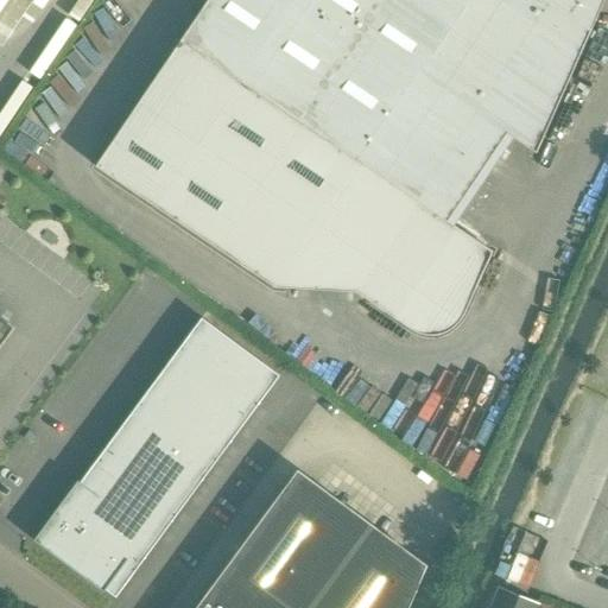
[(273,287),(321,291),(354,292),(410,330),(412,331),(416,333),(419,334),(423,335),(426,336),(431,336),(435,335),(438,335),(442,334),(444,333),(448,330),(451,329),(454,327),(457,323),(460,321),(461,317),(463,315),(492,252),(447,222),(506,134),(534,153),(603,0),(207,0),(95,168),(273,287)]
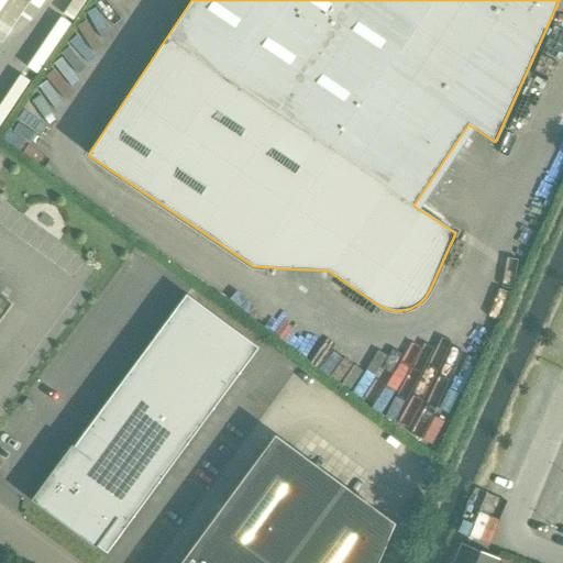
[(258,349),(192,300),(186,295),(34,500),(54,514),(56,510),(73,522),(69,526),(107,553),(258,349)]
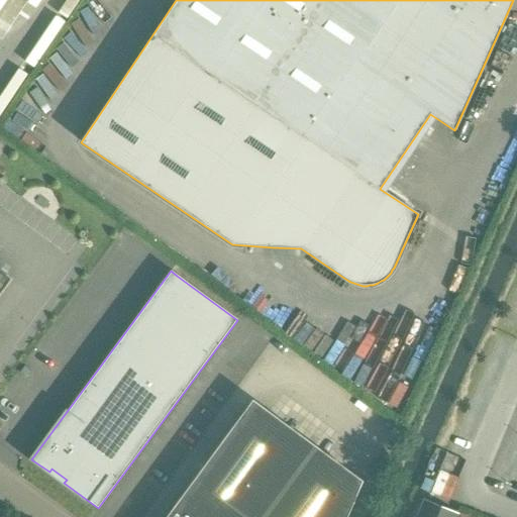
[(0,293),(9,280),(0,273),(0,293)]
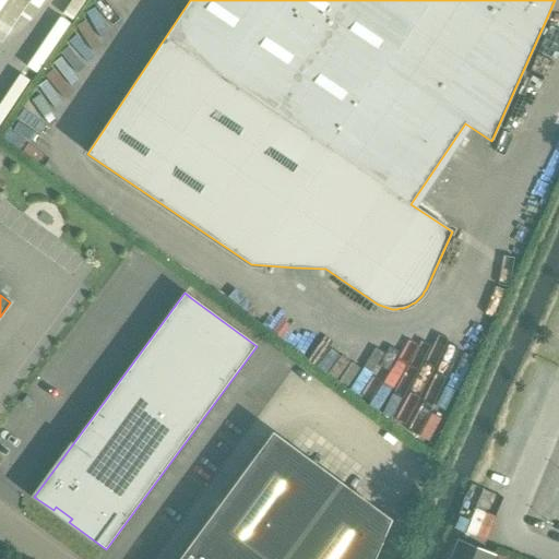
[(21,402),(26,406),(32,400),(25,395),(21,402)]
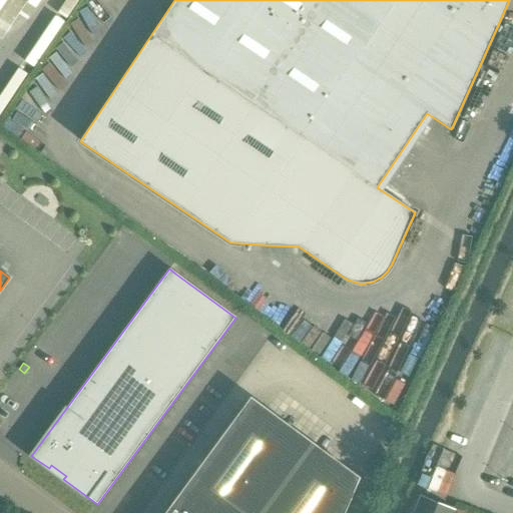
[(343,512),(356,484),(355,483),(354,484),(339,473),(344,467),(329,455),(324,462),(277,427),(282,421),(266,410),(262,416),(246,405),(247,404),(245,403),(164,512),(343,512)]
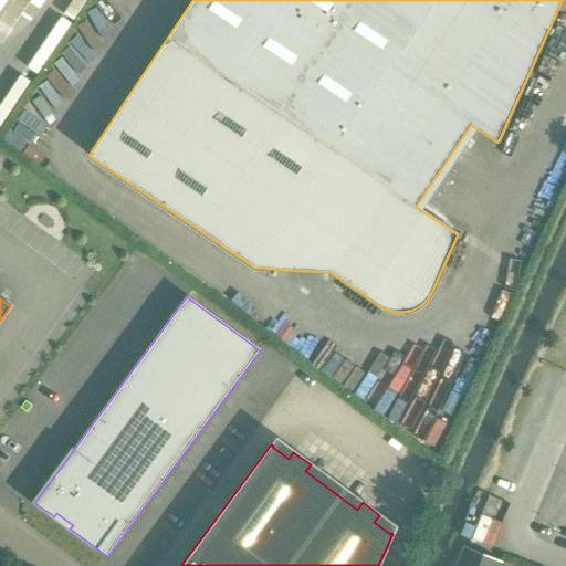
[(517,565),(502,559),(501,564),(494,562),(463,548),(456,565),(517,565)]
